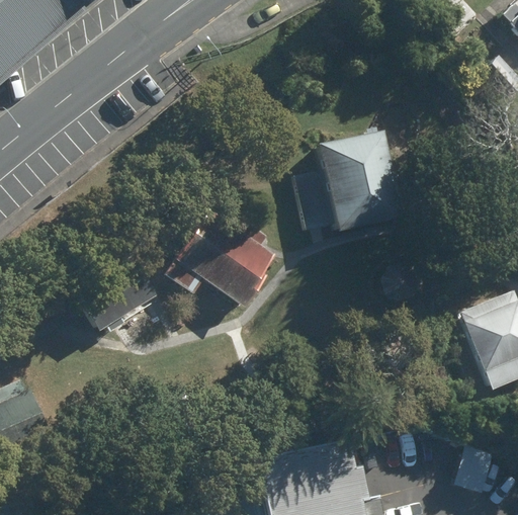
[(0,0),(0,18),(21,0),(0,0)]
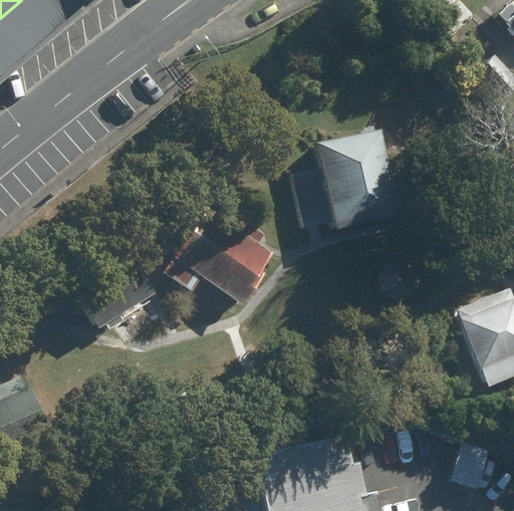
[(445,0),(432,16),(453,35),(474,11),(461,0),(445,0)]
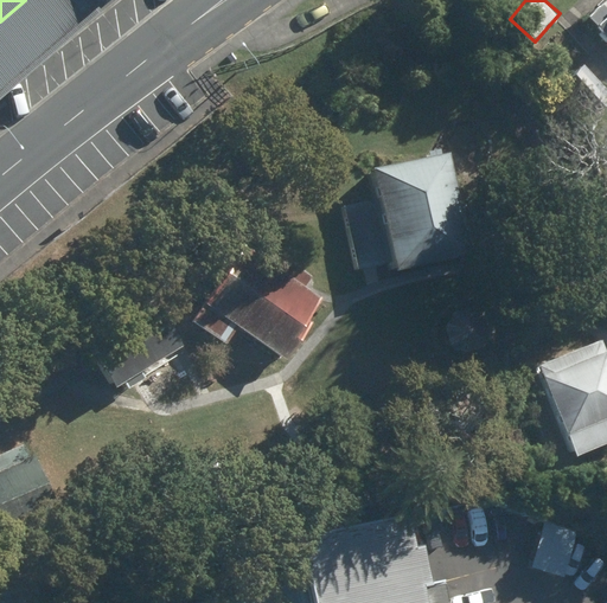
[(606,6),(601,1),(587,15),(606,34),(606,6)]
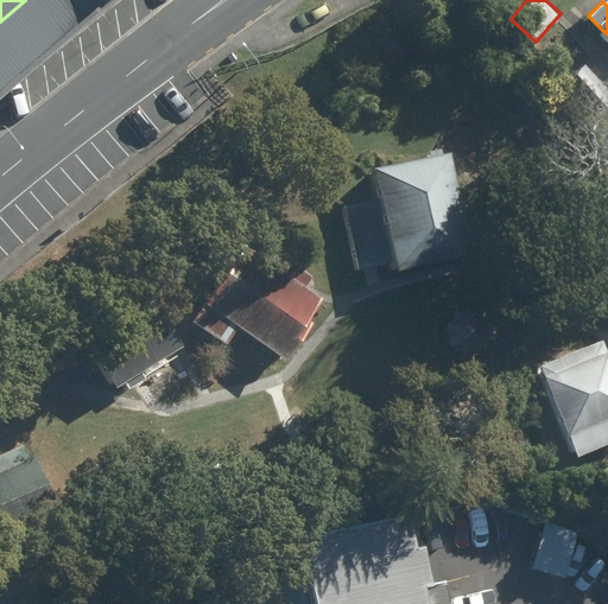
[(562,37),(551,48),(561,58),(572,48),(562,37)]
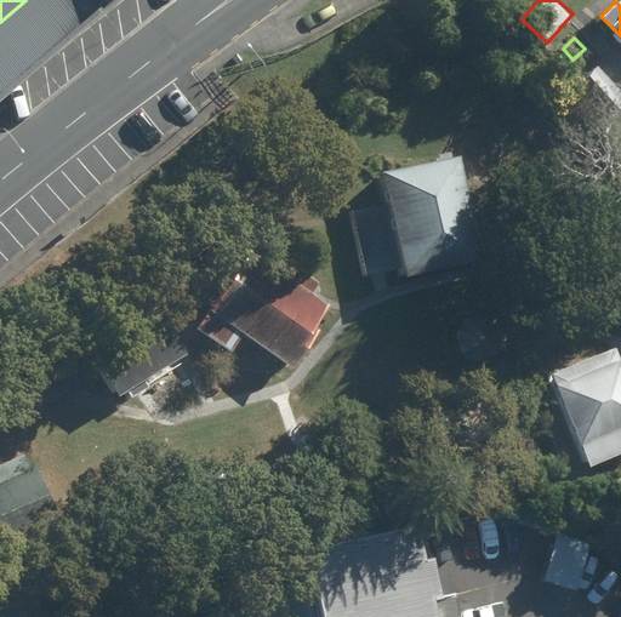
[(620,90),(598,66),(579,84),(608,116),(620,104),(620,90)]
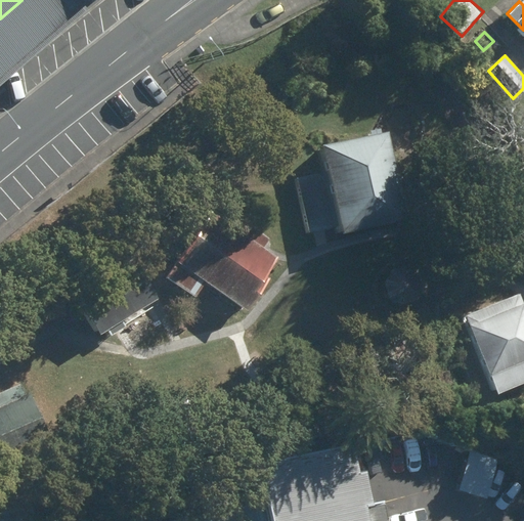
[(322,146),(329,171),(297,178),(309,230),(340,223),(343,234),(407,219),(388,131),(322,146)]
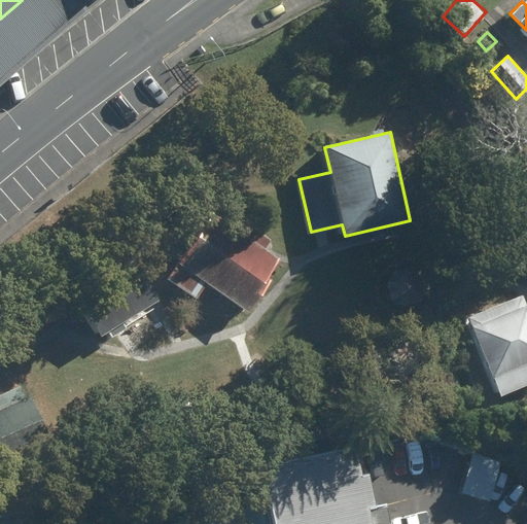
[(216,214),(169,279),(196,298),(207,282),(248,312),(272,279),(267,276),(278,258),(264,248),(270,240),(253,228),(247,237),(216,214)]
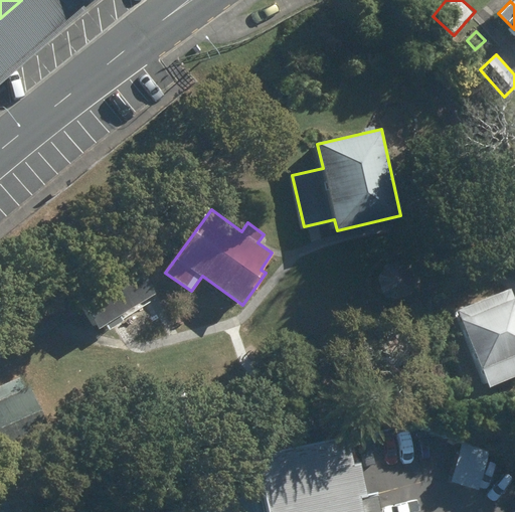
[(128,258),(75,291),(99,329),(152,296),(128,258)]
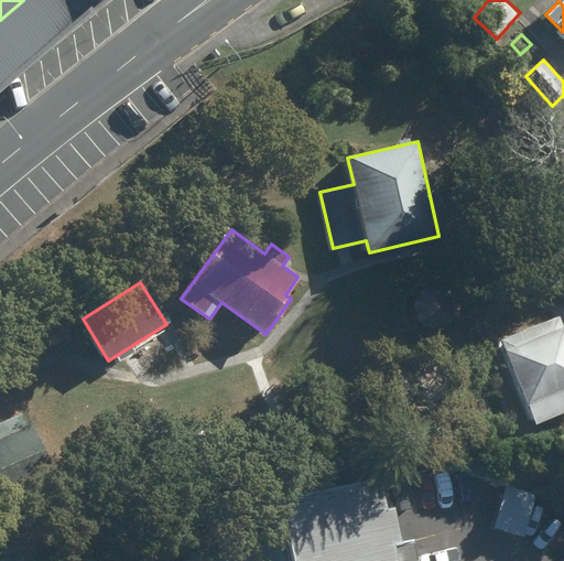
[(563,326),(563,323),(563,322),(563,306),(556,310),(559,316),(501,340),(535,424),(563,412),(563,326)]
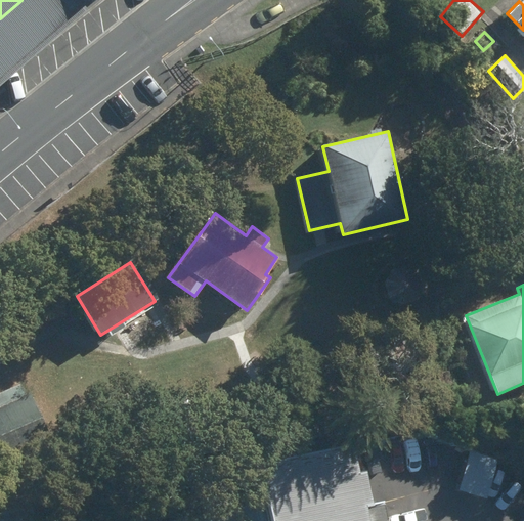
[(0,463),(50,440),(29,393),(24,395),(19,386),(0,393),(0,463)]
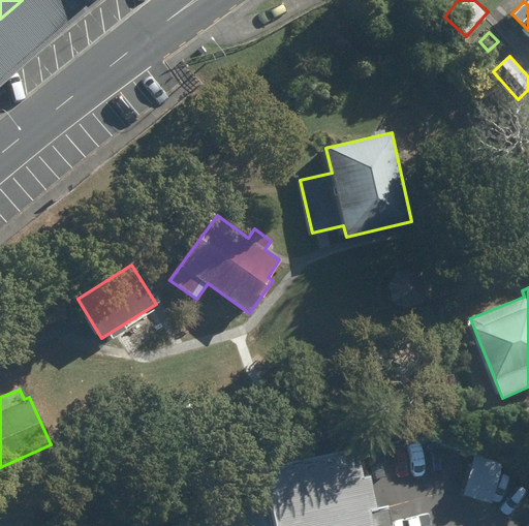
[(259,467),(267,507),(172,525),(35,525),(33,511),(0,516),(0,525),(393,525),(389,505),(375,507),(370,476),(363,477),(358,449),(259,467)]
